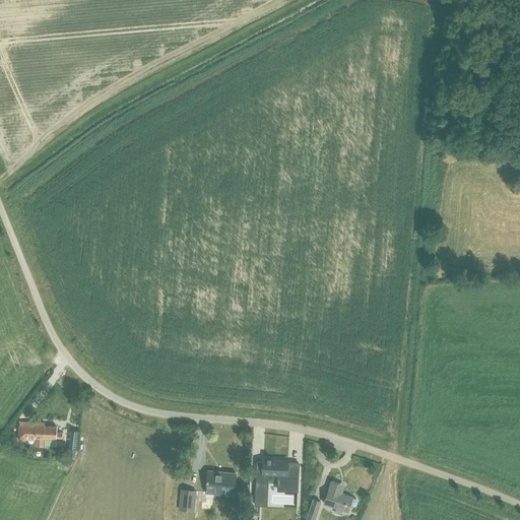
[(45,423),(19,421),(19,441),(28,442),(28,438),(35,438),(35,446),(44,446),(45,438),(63,439),(63,433),(57,433),(57,427),(45,427),(45,423)]
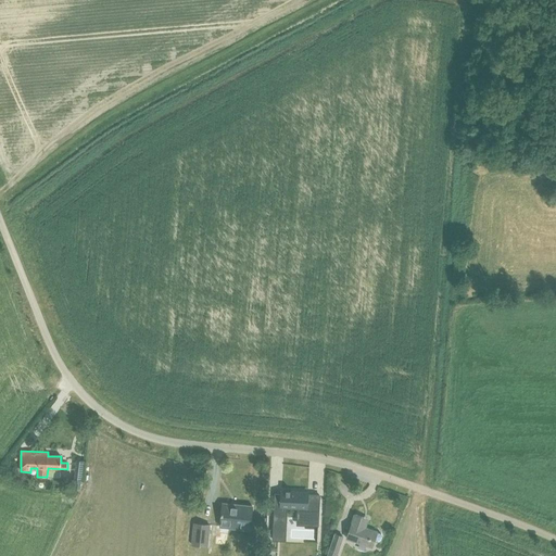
[(75,474),(75,481),(80,481),(81,480),(81,475),(83,467),(84,460),(78,460),(77,459),(76,467),(75,474)]
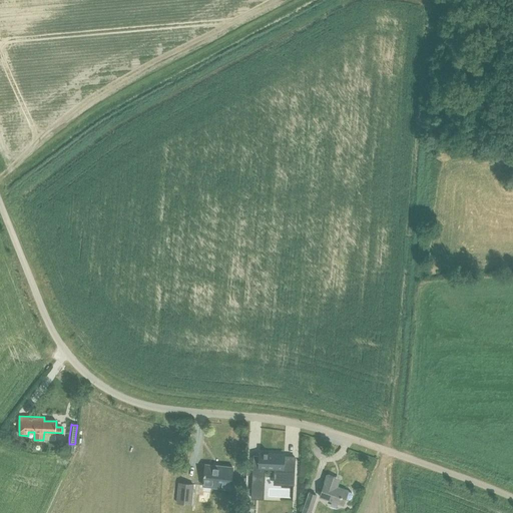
[(255,450),(252,490),(265,491),(267,460),(276,461),(276,469),(290,470),(290,477),(295,477),(297,449),(286,449),(286,447),(262,445),(262,450),(255,450)]
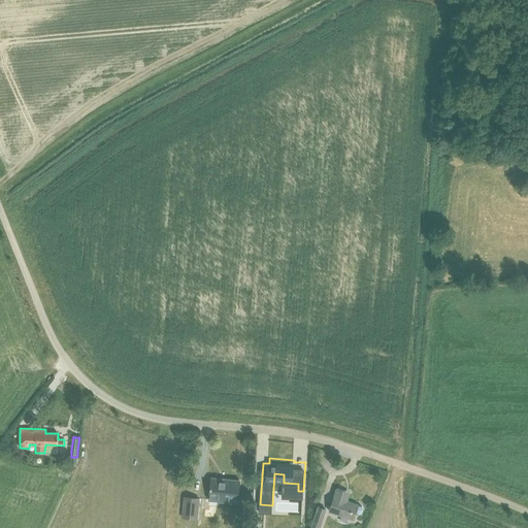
[(211,477),(209,499),(237,501),(239,480),(211,477)]
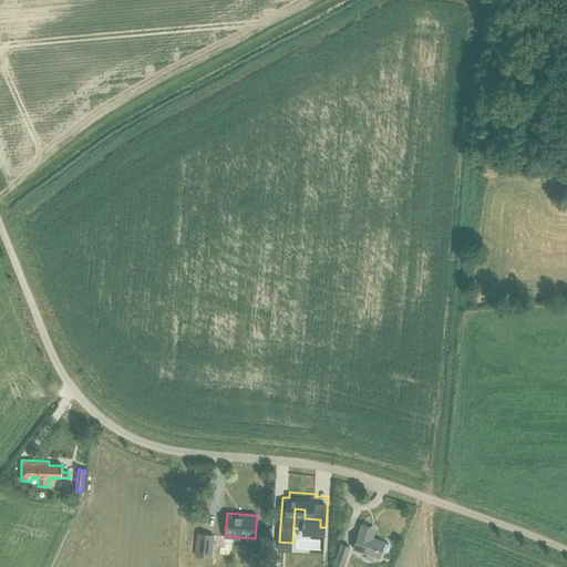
[(360,532),(354,547),(379,557),(381,552),(387,554),(390,552),(391,547),(389,544),(384,543),(384,540),(373,537),(369,535),(372,528),(362,525),(360,532)]
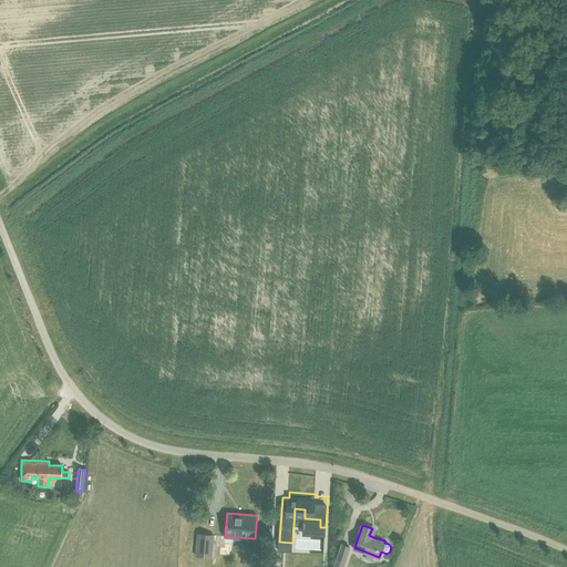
[(212,557),(214,535),(199,533),(196,555),(212,557)]
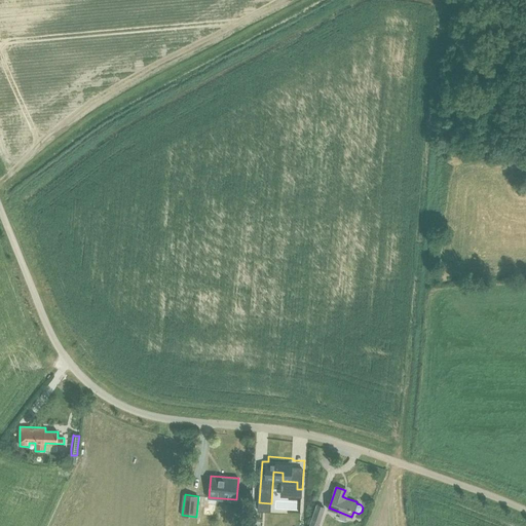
[(238,500),(236,522),(243,523),(246,500),(238,500)]
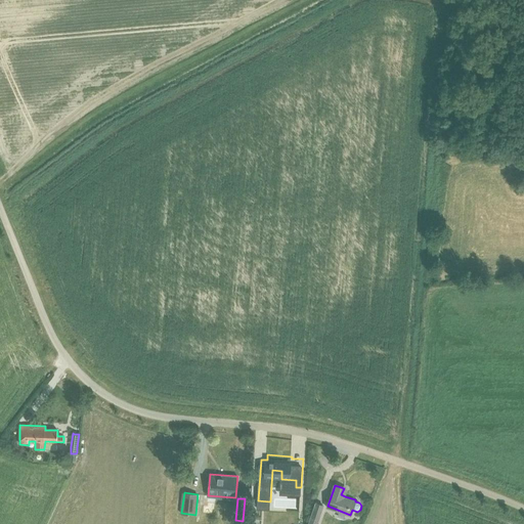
[(312,516),(308,523),(316,523),(319,519),(323,505),(316,503),(312,516)]
